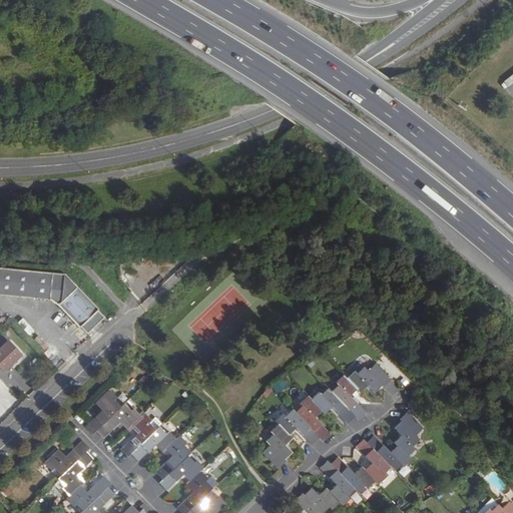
[(78,327),(78,326),(85,333),(102,317),(95,310),(96,309),(76,288),(63,275),(42,273),(0,269),(0,294),(51,300),(58,306),(78,327)]
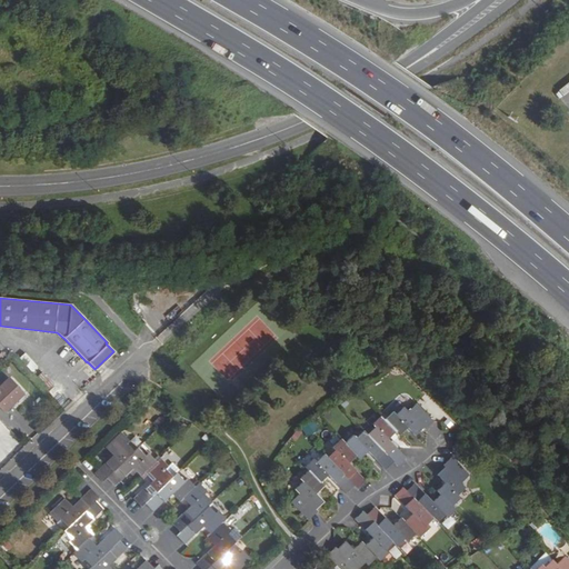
[(26,353),(21,358),(32,370),(37,366),(26,353)]
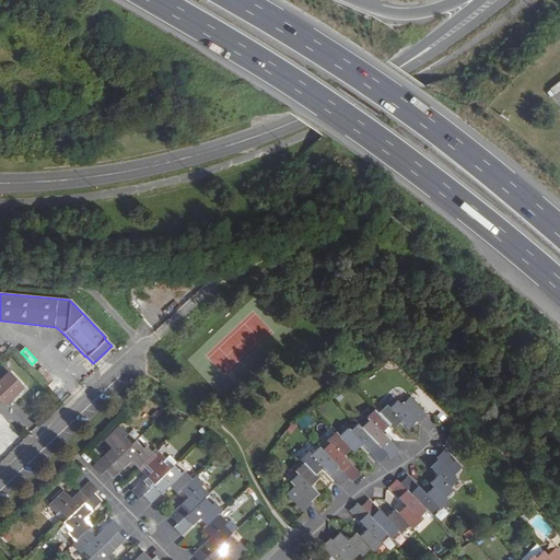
[(23,387),(10,374),(0,383),(0,399),(4,405),(23,387)]
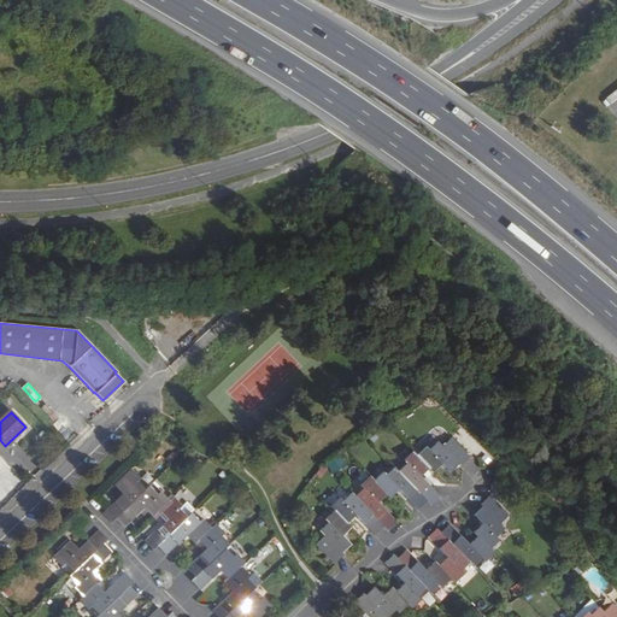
[(427,448),(417,456),(430,469),(434,472),(442,464),(447,469),(451,474),(460,465),(462,466),(470,458),(453,439),(444,447),(439,442),(430,450),(427,448)]
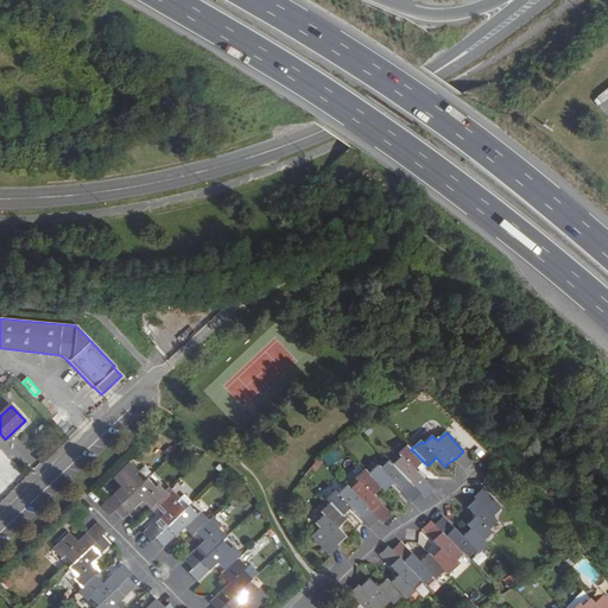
[(411,449),(407,445),(399,453),(401,456),(393,464),(422,493),(426,498),(435,489),(423,477),(416,470),(424,462),(411,449)]
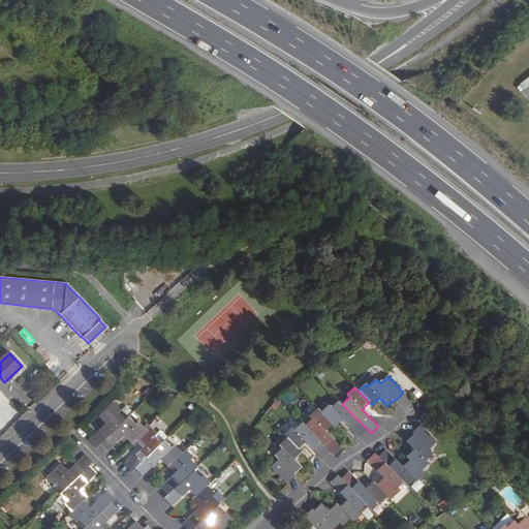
[(286,406),(294,402),(289,393),(280,397),(286,406)]
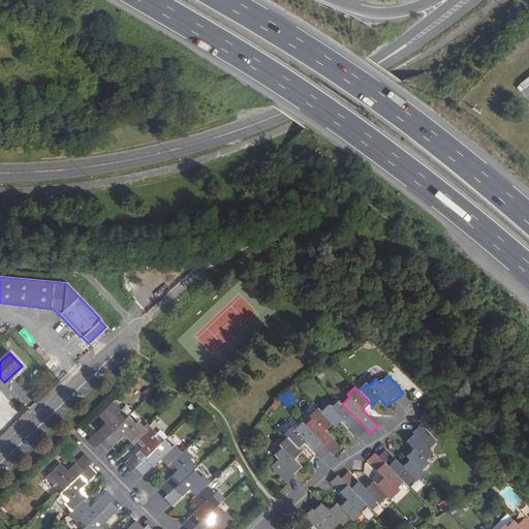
[(342,404),(339,401),(332,407),(330,405),(321,412),(332,424),(335,427),(342,419),(350,427),(360,437),(367,429),(342,404)]
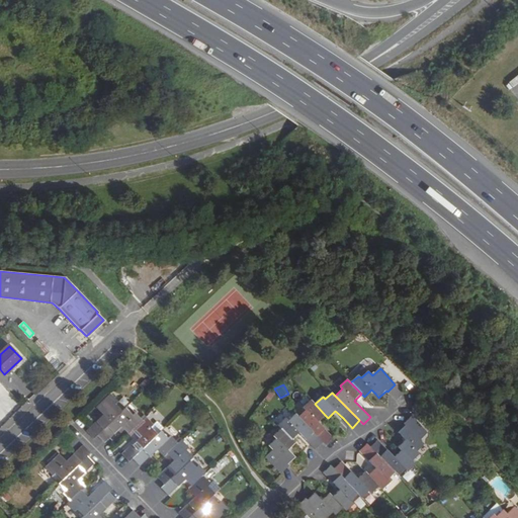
[(104,415),(87,431),(94,439),(98,435),(123,411),(115,404),(118,401),(112,395),(97,408),(104,415)]
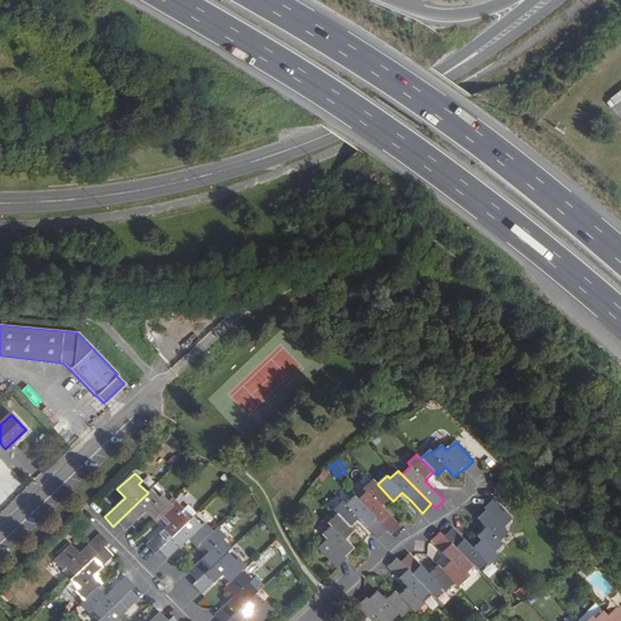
[(377,484),(374,480),(364,489),(368,491),(358,500),(388,530),(392,534),(400,525),(393,518),(381,506),(389,497),(377,484)]
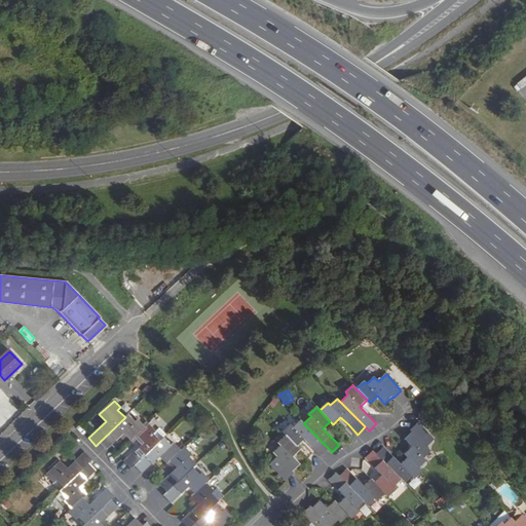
[(125,417),(100,442),(107,450),(121,436),(124,434),(126,437),(132,441),(135,437),(146,426),(138,419),(136,422),(128,414),(125,417)]
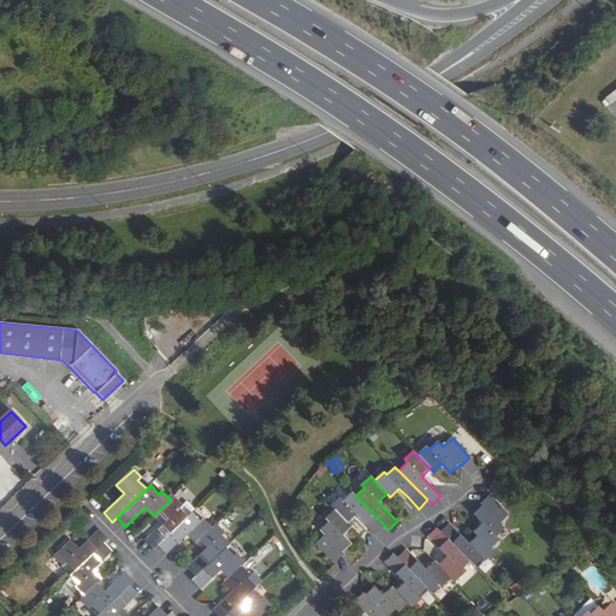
[(355,496),(351,491),(343,499),(341,497),(331,505),(335,510),(348,523),(356,515),(365,522),(375,534),(385,526),(355,496)]
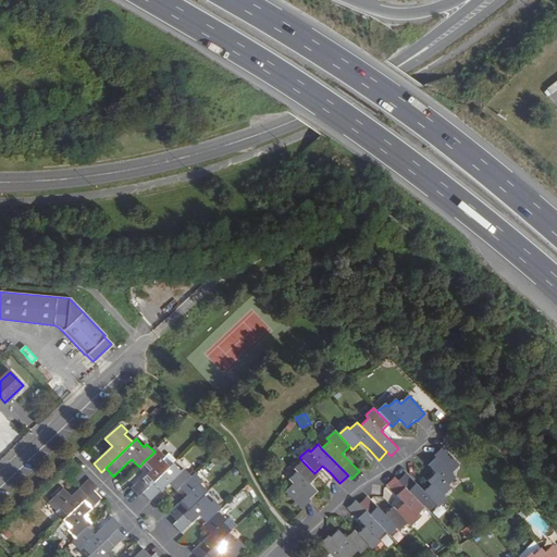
[(146,474),(132,489),(139,496),(144,492),(170,467),(162,459),(165,456),(158,448),(155,452),(143,462),(150,471),(146,474)]
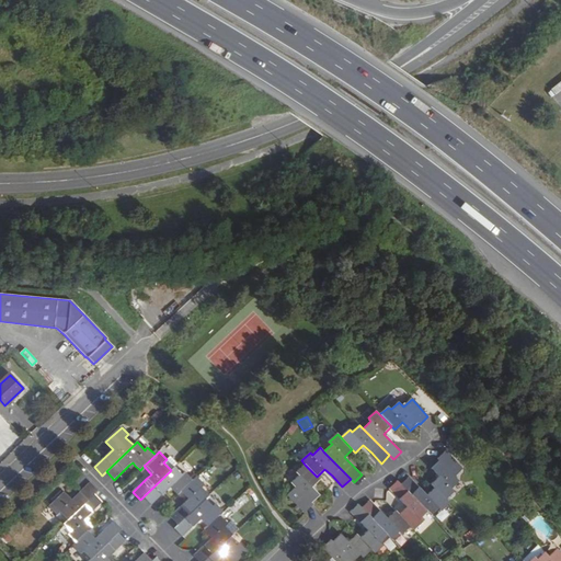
[(464,469),(446,451),(438,459),(439,460),(432,468),(435,472),(439,477),(432,484),(435,488),(446,500),(455,492),(451,489),(459,481),(455,477),(464,469)]
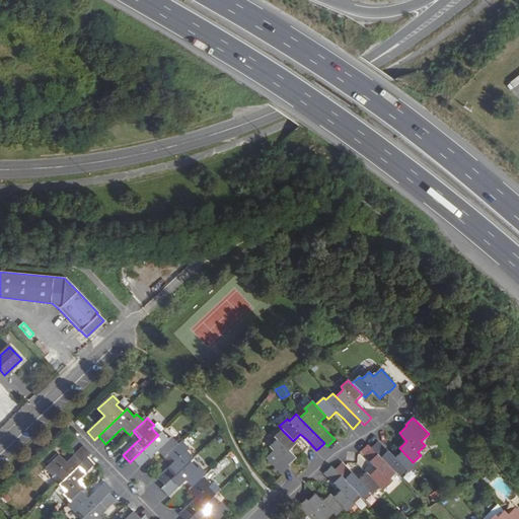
[(267,457),(282,474),(289,467),(288,465),(295,458),(292,454),(289,451),(296,444),(293,441),(282,430),(275,436),(277,439),(270,446),(274,450),(267,457)]
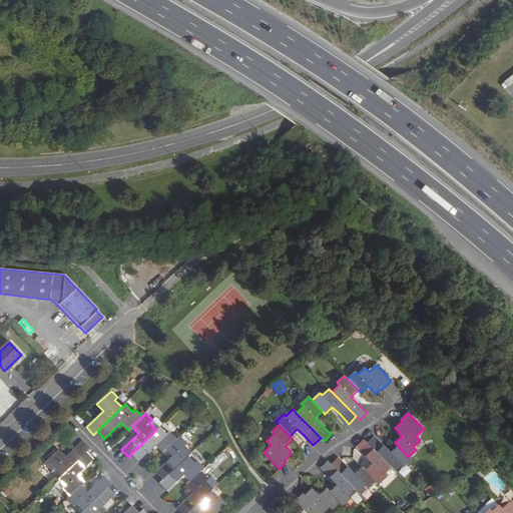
[(131,426),(128,430),(134,437),(138,434),(131,426)]
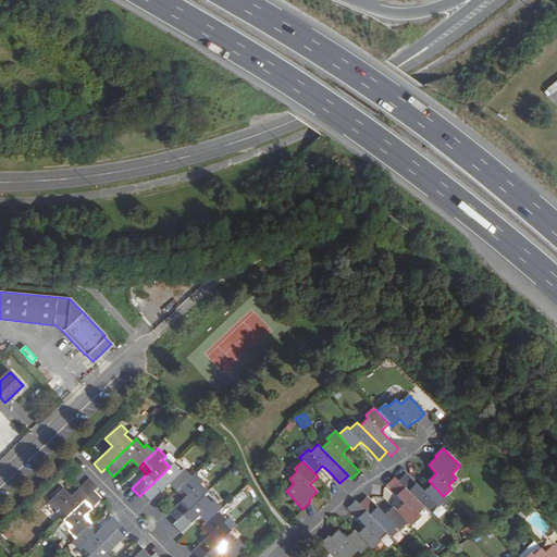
[(170,467),(144,492),(151,500),(169,484),(176,491),(181,487),(192,477),(184,469),(182,471),(174,463),(170,467)]
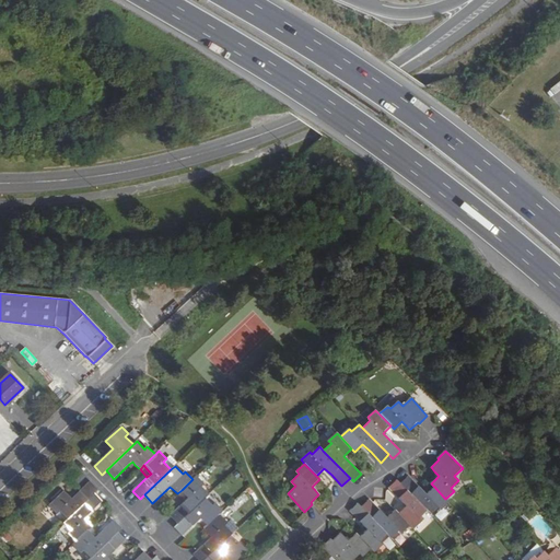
[(189,498),(171,516),(178,524),(206,498),(209,494),(201,487),(205,483),(197,476),(193,479),(182,490),(189,498)]
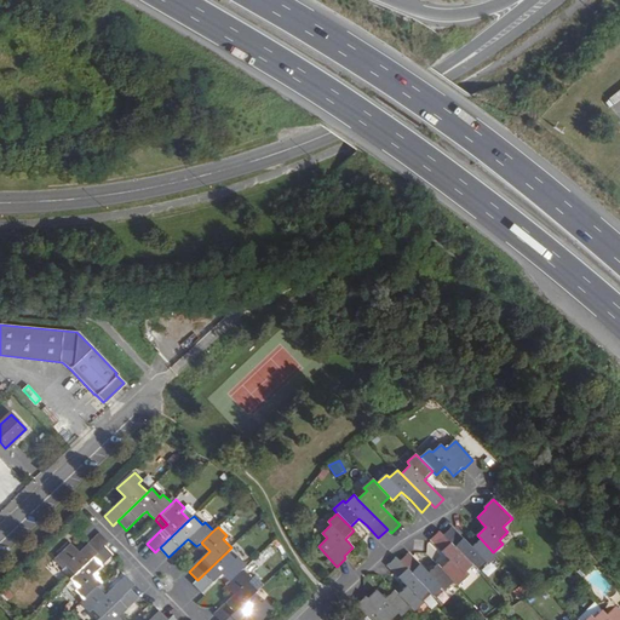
[(497,556),(493,552),(481,539),(472,547),(464,539),(452,527),(443,535),(472,566),(476,569),(486,561),(488,564),(497,556)]
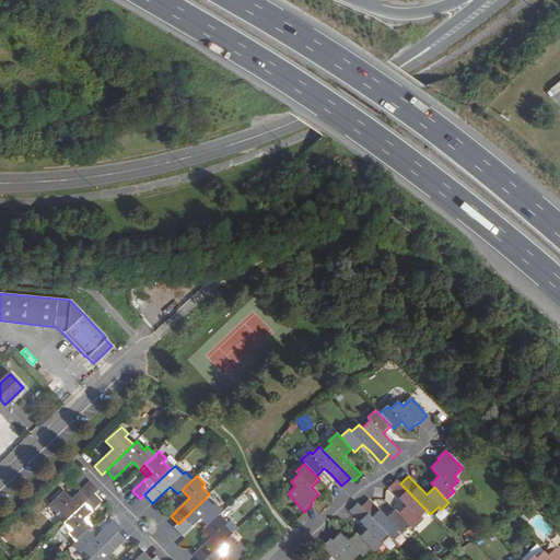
[(90,480),(77,494),(72,498),(69,496),(65,491),(49,505),(57,513),(59,511),(67,518),(94,492),(97,488),(90,480)]
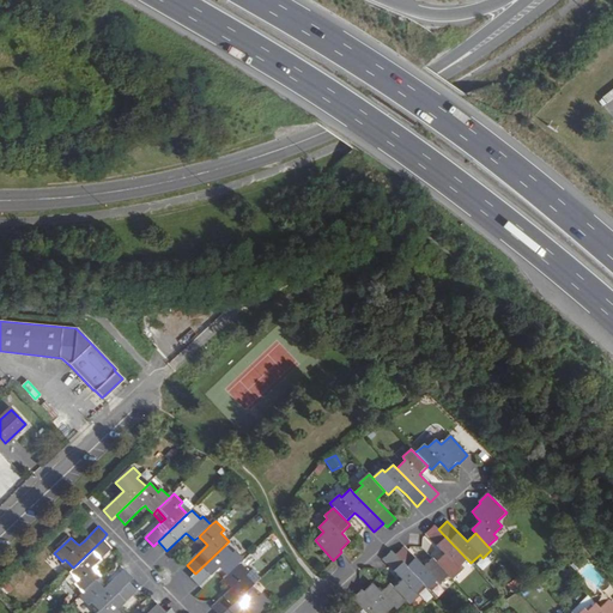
[(467,559),(438,529),(435,526),(426,534),(434,541),(445,553),(436,562),(449,576),(451,578),(461,570),(459,568),(467,559)]
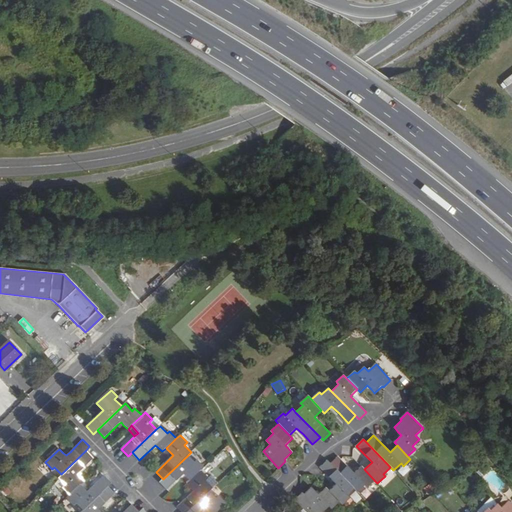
[(61,474),(58,477),(60,479),(65,484),(63,487),(70,494),(81,484),(84,481),(77,473),(93,457),(86,450),(61,474)]
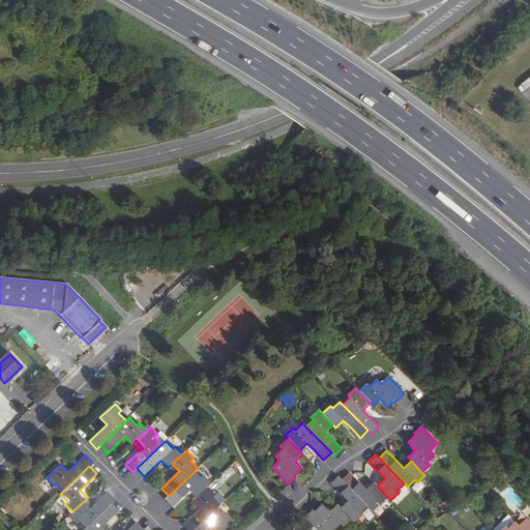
[(195,471),(169,496),(166,499),(173,507),(189,491),(197,498),(208,488),(211,484),(204,476),(202,478),(195,471)]
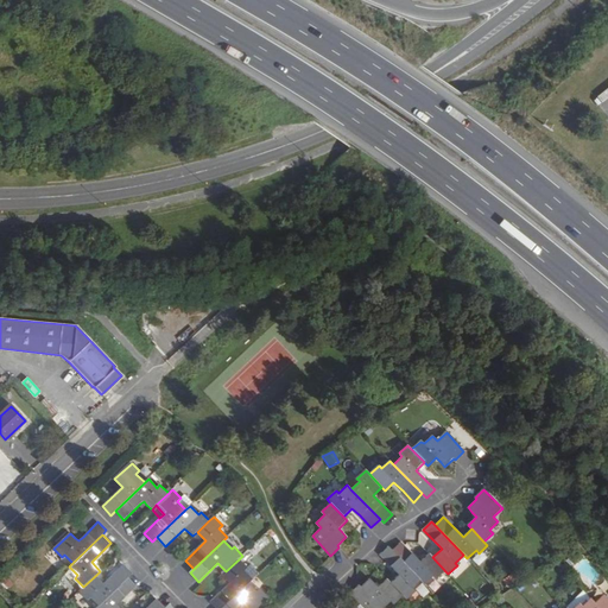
[(445,571),(432,557),(429,555),(420,562),(412,552),(401,542),(393,550),(422,581),(425,584),(434,576),(437,578),(445,571)]
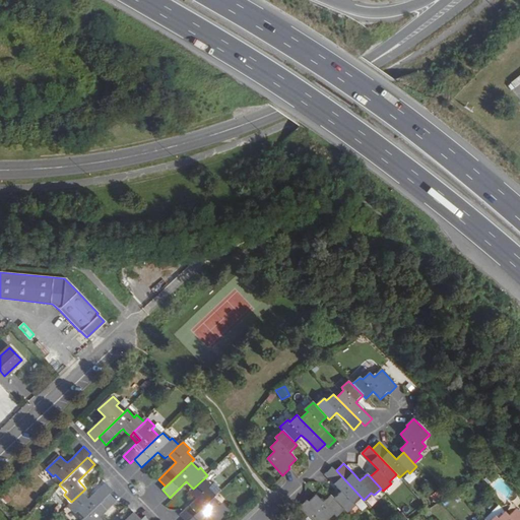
[(361,497),(336,470),(333,467),(325,474),(334,483),(341,491),(333,499),(344,510),(347,513),(354,505),(352,503),(361,497)]
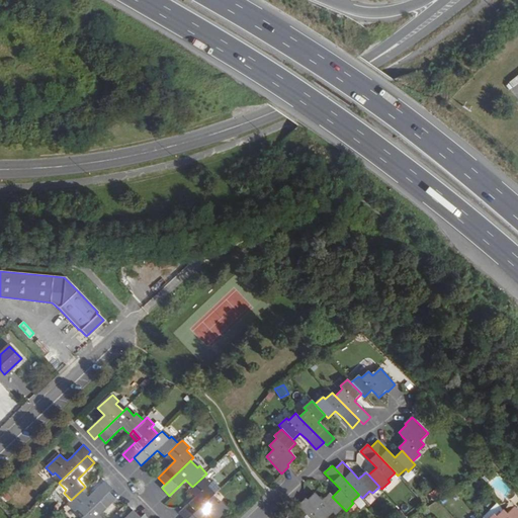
[(403,475),(407,482),(415,477),(412,469),(403,475)]
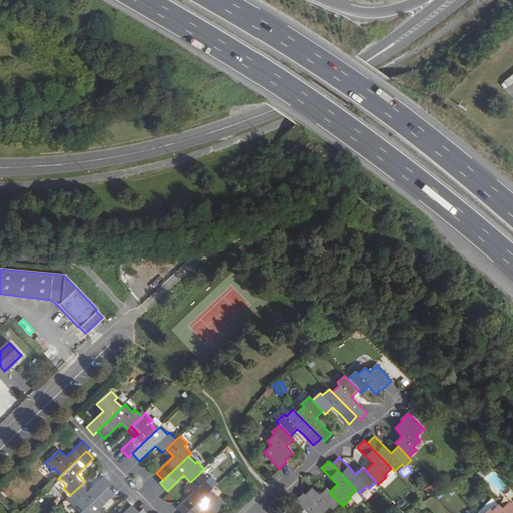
[(51,471),(58,478),(61,475),(54,468),(52,470),(51,471)]
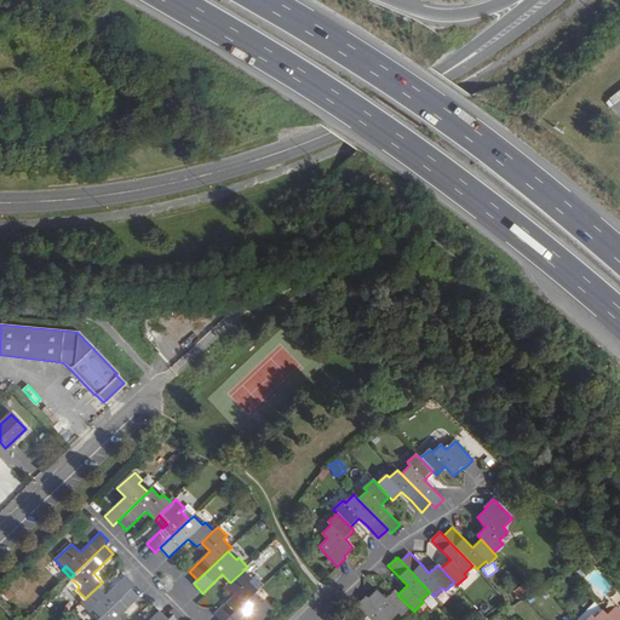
[(244,570),(230,583),(227,586),(235,595),(214,614),(219,619),(227,619),(253,595),(257,591),(248,581),(252,579),(244,570)]
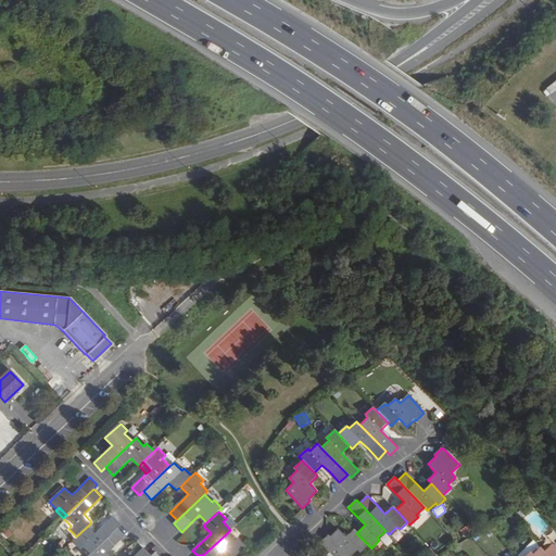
[(76,536),(72,540),(79,547),(83,545),(90,554),(117,527),(121,523),(113,516),(95,533),(88,526),(76,536)]
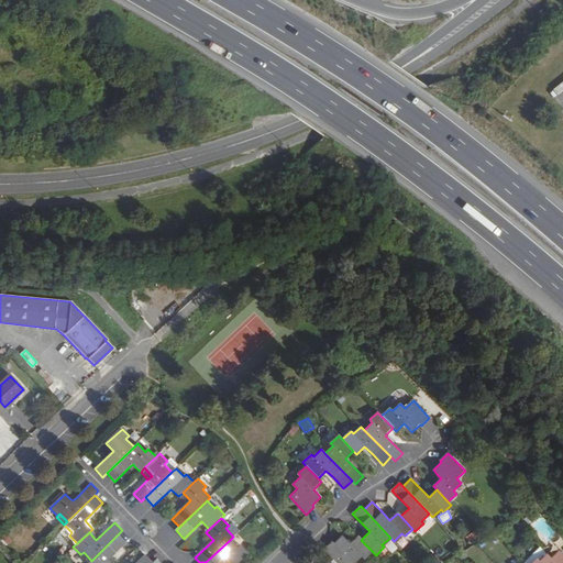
[(72,532),(66,527),(62,531),(66,536),(69,536),(72,532)]
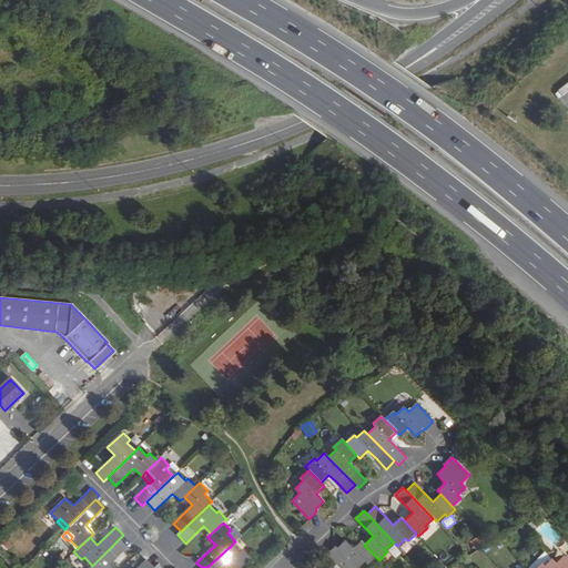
[(469,540),(474,549),(483,544),(479,536),(469,540)]
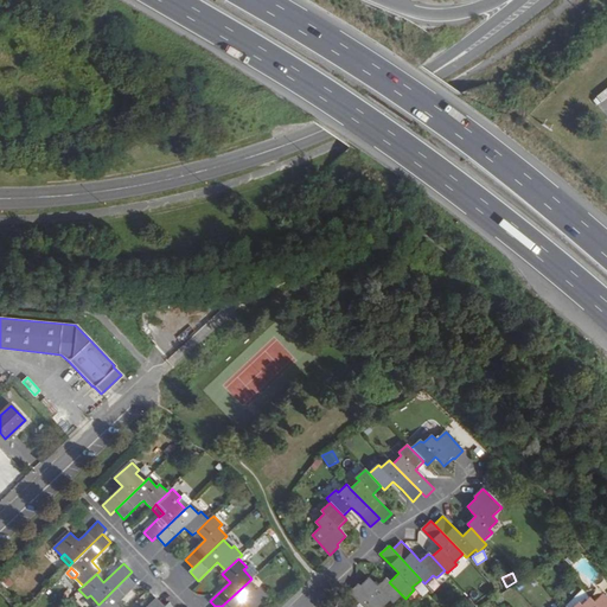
[(98,605),(95,606),(120,606),(116,602),(136,583),(128,575),(98,605)]
